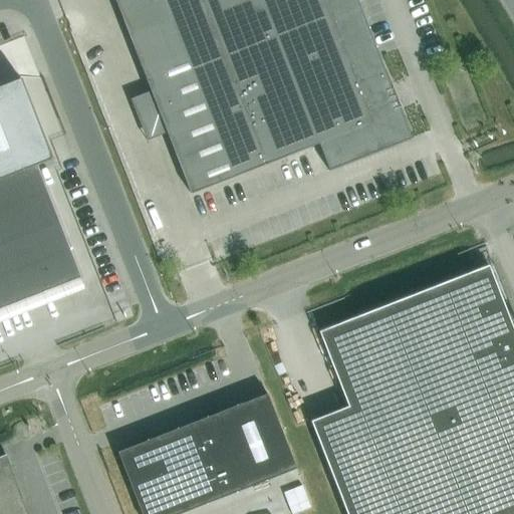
[(113,0),(166,133),(190,194),(317,144),(327,170),(327,171),(411,139),(395,97),(355,0),(113,0)]
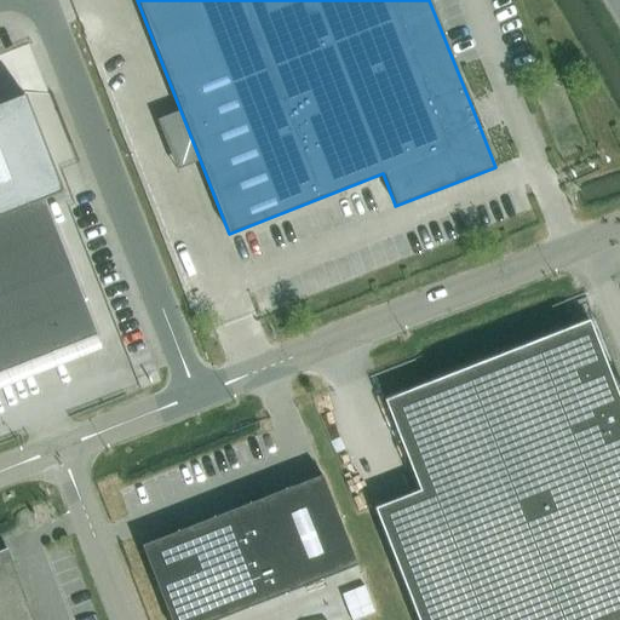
[(44,199),(62,191),(23,93),(0,102),(0,371),(27,361),(96,334),(44,199)]
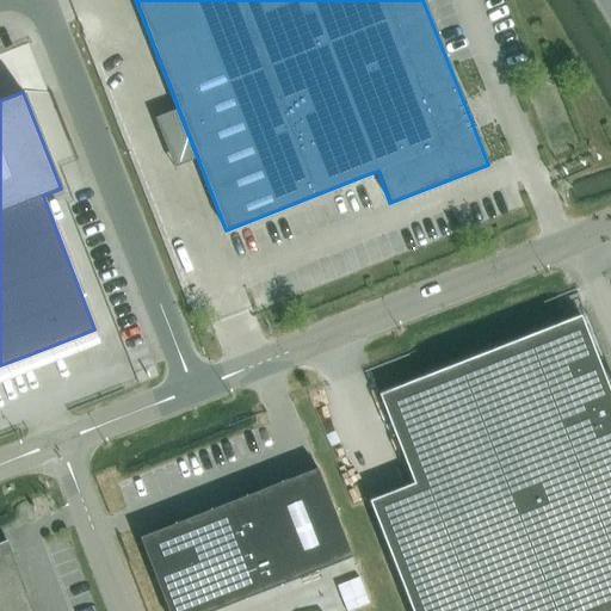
[(377,394),(412,482),(368,500),(411,610),(610,610),(610,395),(579,315),(377,394)]
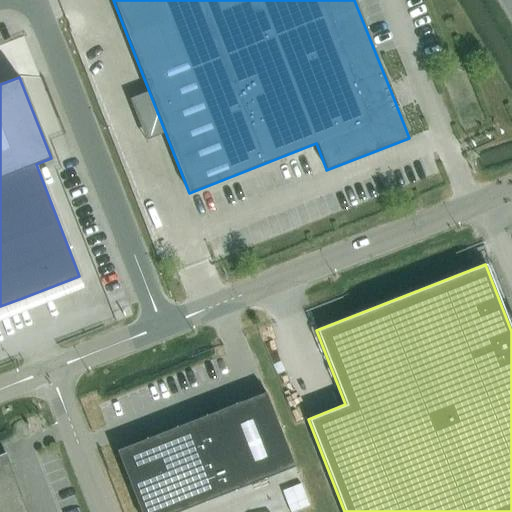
[(140,511),(176,511),(294,467),(265,391),(265,392),(116,449),(140,511)]
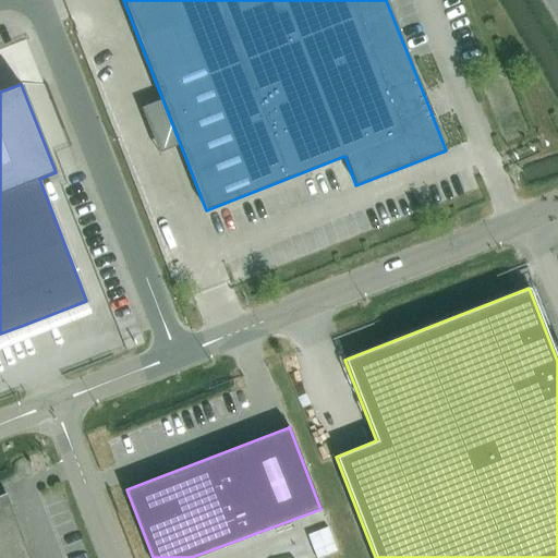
[(31,557),(5,494),(0,495),(0,557),(31,557)]
